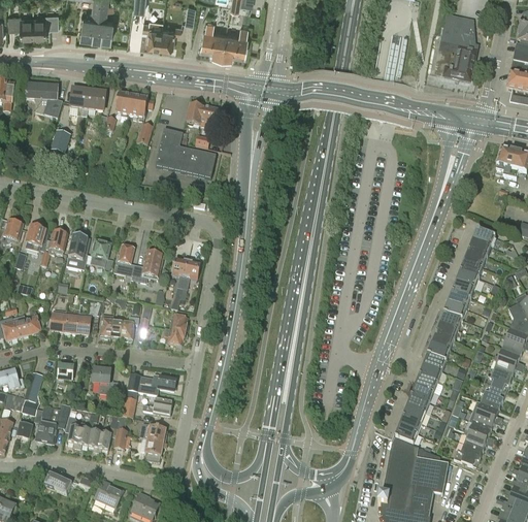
[(93,0),(92,8),(90,8),(89,10),(98,11),(106,12),(107,6),(109,6),(109,1),(108,1),(108,0),(93,0)]
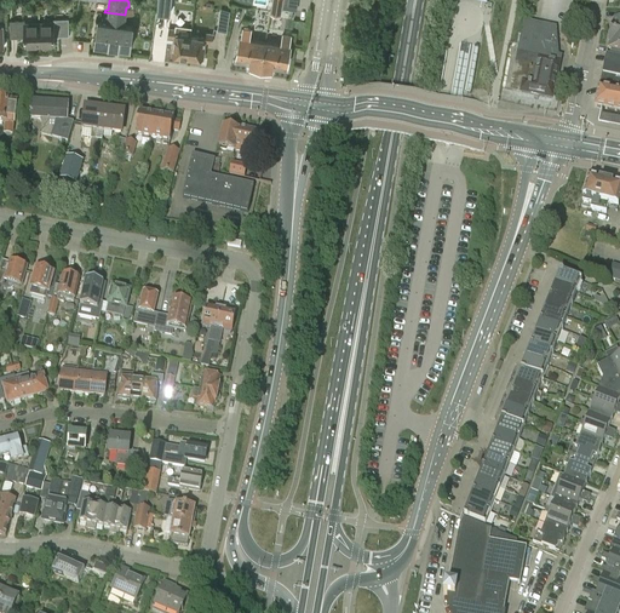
[(229,12),(230,3),(220,1),(219,11),(229,12)]
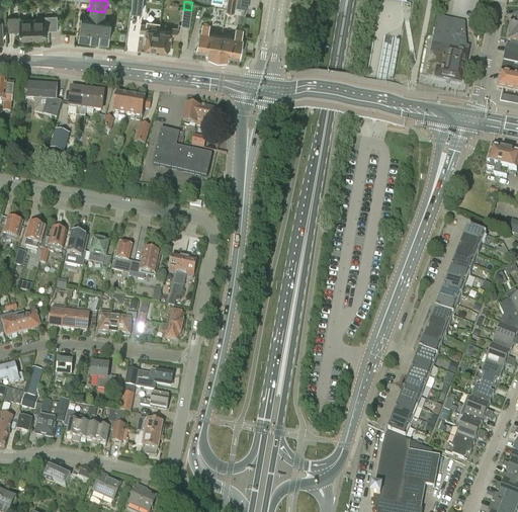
[(45,12),(32,13),(33,32),(46,31),(46,23),(58,23),(58,9),(45,10),(45,12)]
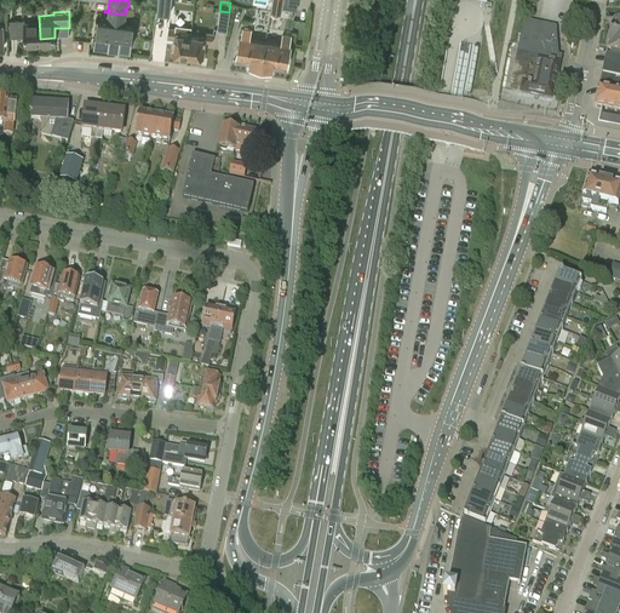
[(95,36),(115,40),(118,26),(116,26),(118,17),(115,17),(115,13),(104,12),(102,12),(102,15),(97,15),(95,36)]
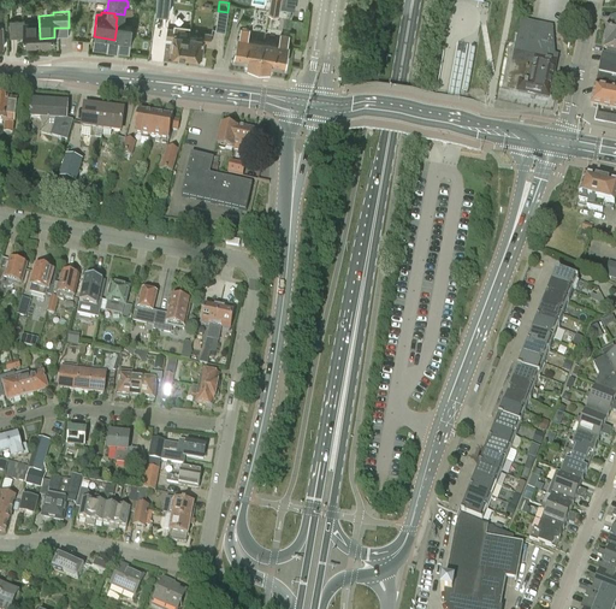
[(615,13),(609,12),(605,28),(615,29),(615,13)]
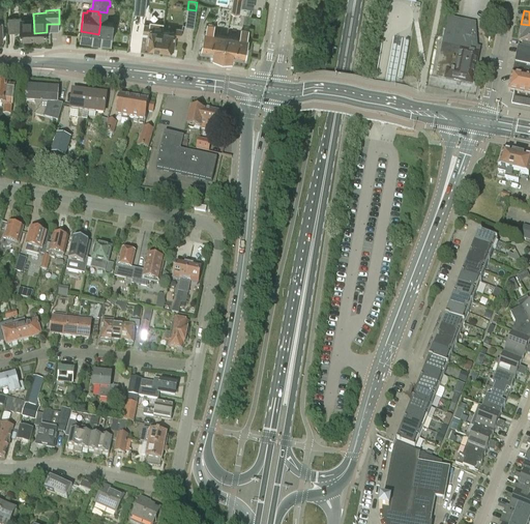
[(21,33),(34,33),(33,13),(21,13),(21,11),(8,11),(8,25),(21,25),(21,33)]
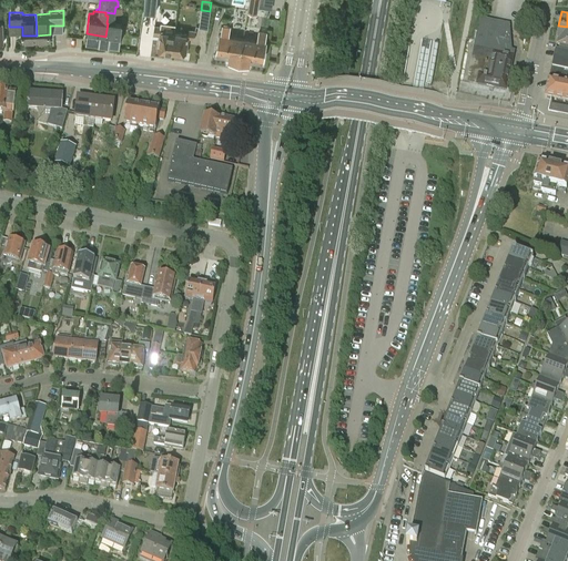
[(114,17),(114,13),(105,12),(105,16),(108,16),(107,23),(108,23),(105,37),(119,38),(122,18),(114,17)]
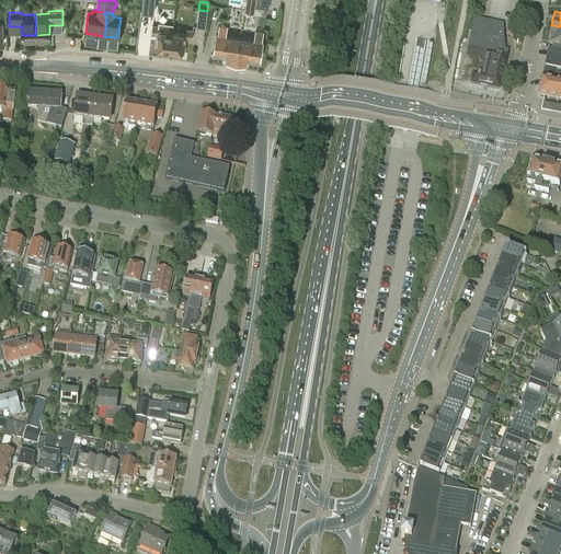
[(474,15),(462,77),(483,81),(482,84),(485,85),(487,82),(499,84),(505,52),(503,52),(504,44),(502,21),(481,16),(476,15),(474,15)]
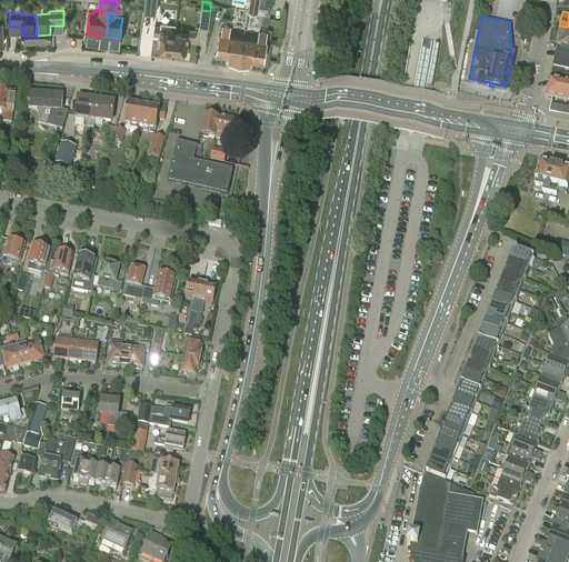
[(240,50),(243,31),(229,29),(231,20),(223,19),(222,28),(220,28),(218,46),(230,48),(230,53),(240,54),(240,50)]
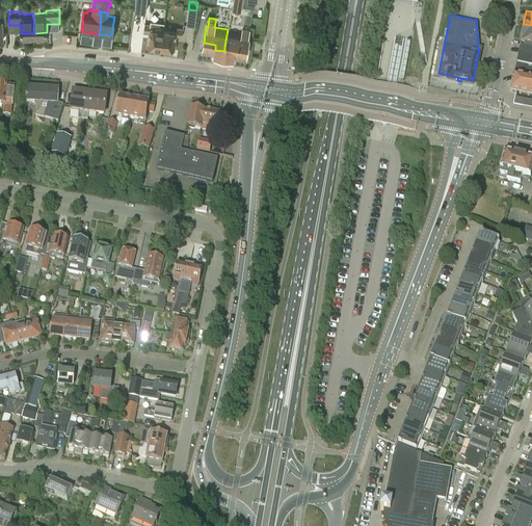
[(162,36),(163,25),(151,23),(151,20),(145,19),(143,26),(150,26),(148,41),(161,43),(162,36)]
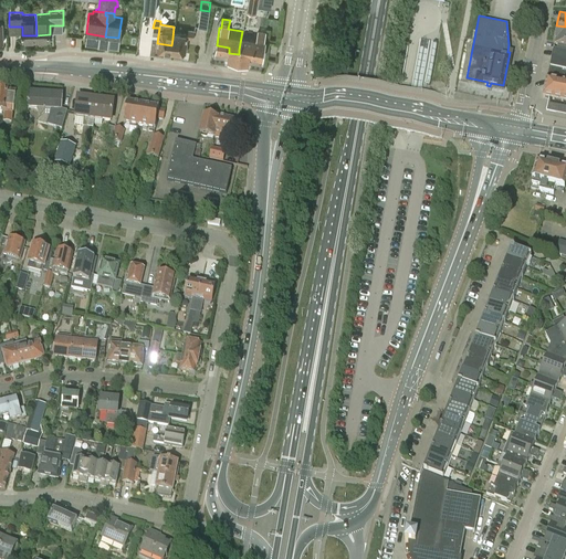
[(173,39),(171,45),(186,46),(188,32),(194,32),(195,24),(188,24),(187,28),(174,27),(173,39)]
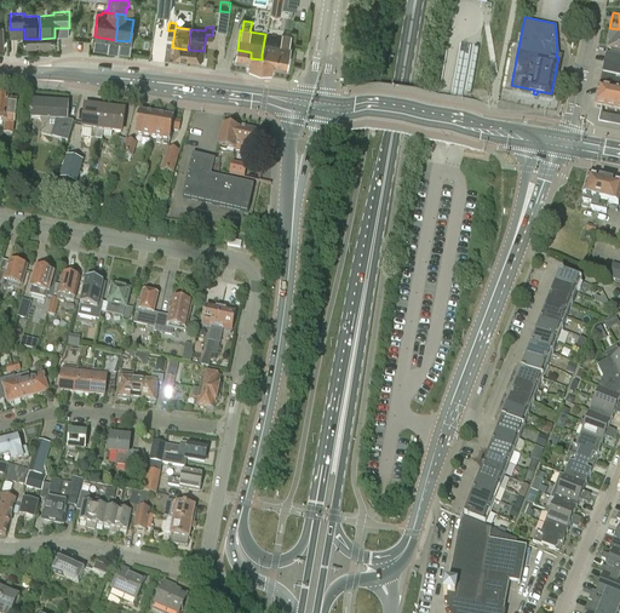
[(281,36),(265,34),(262,55),(262,59),(273,62),(274,56),(287,58),(291,39),(290,39),(291,29),(282,28),(281,36)]
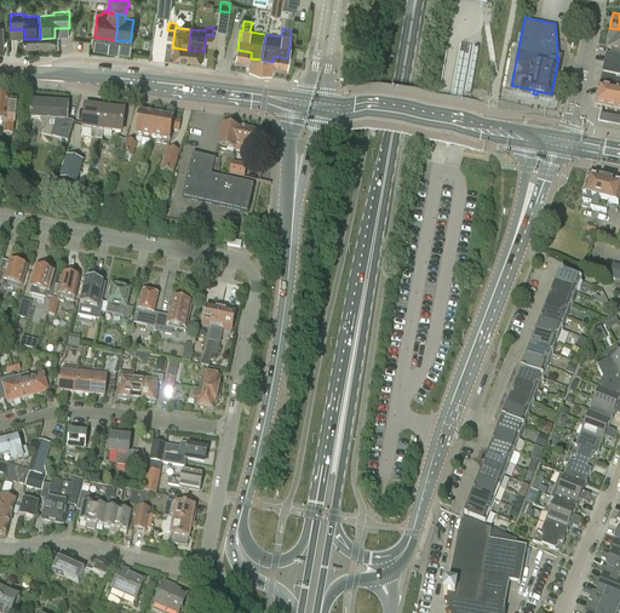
[(619,29),(609,28),(607,43),(619,45),(619,29)]
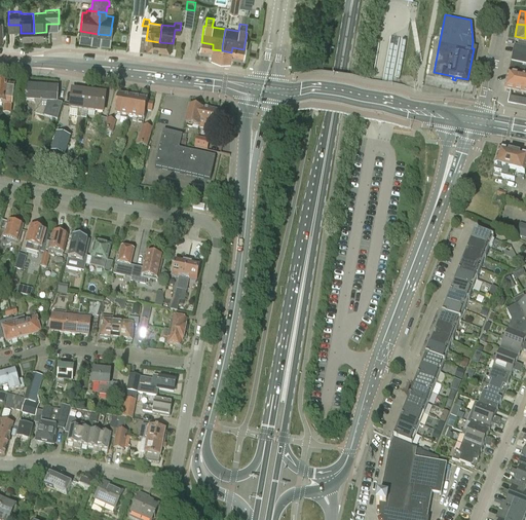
[(525,43),(514,41),(510,58),(525,61),(525,43)]
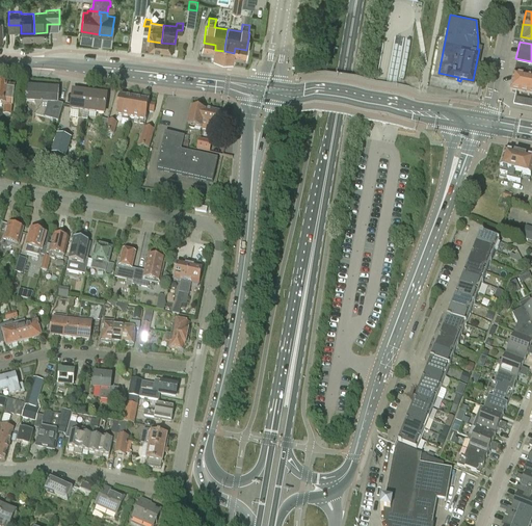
[(531,61),(515,58),(513,71),(531,74),(531,61)]
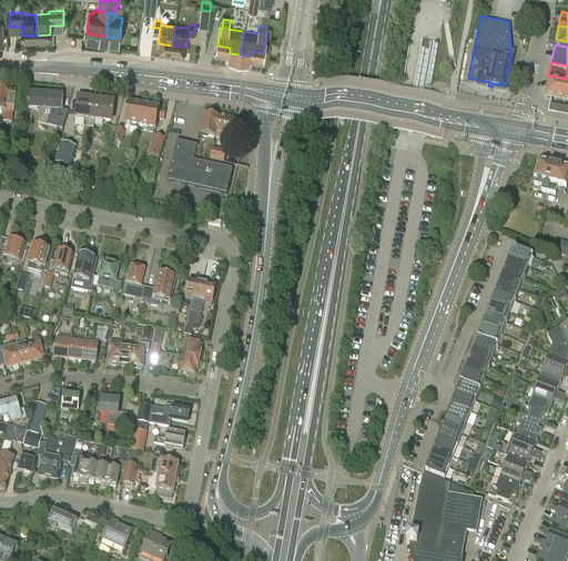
[(567,79),(548,75),(545,93),(564,98),(567,98),(567,79)]
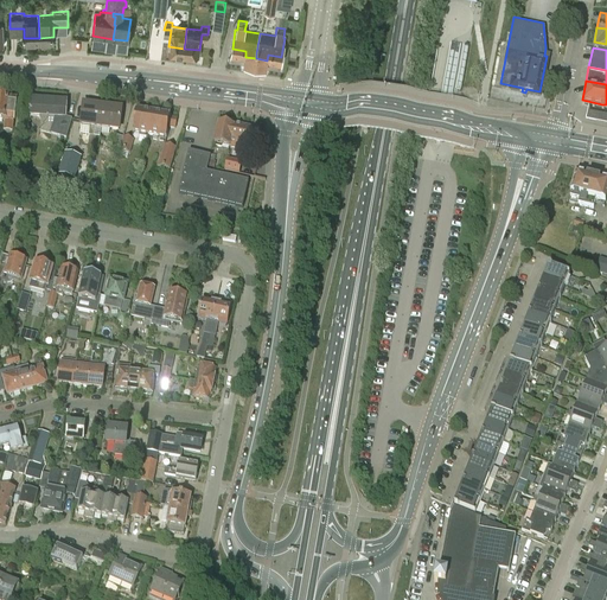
[(7,91),(0,90),(0,115),(4,115),(2,126),(11,126),(12,116),(16,93),(7,93),(7,91)]
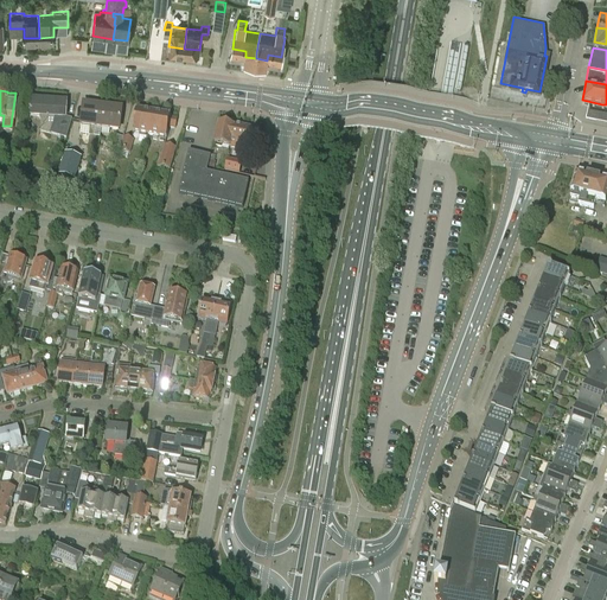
[(65,96),(31,95),(30,109),(24,108),(21,123),(29,126),(30,116),(30,115),(31,110),(40,110),(40,114),(40,125),(65,133),(71,114),(64,113),(65,96)]
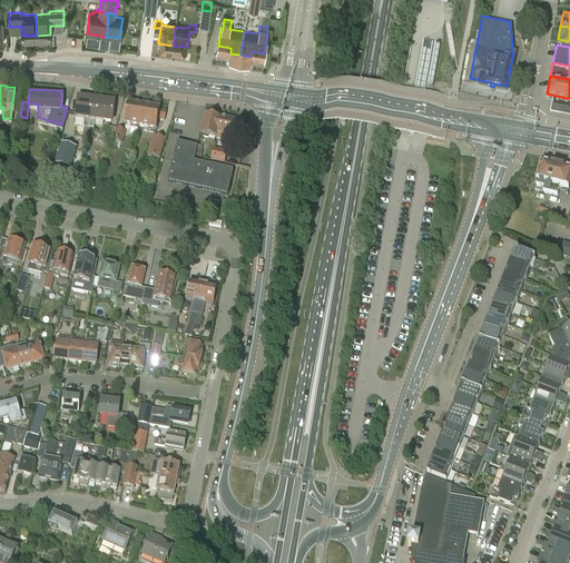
[(91,98),(91,95),(77,94),(76,114),(89,115),(91,98)]
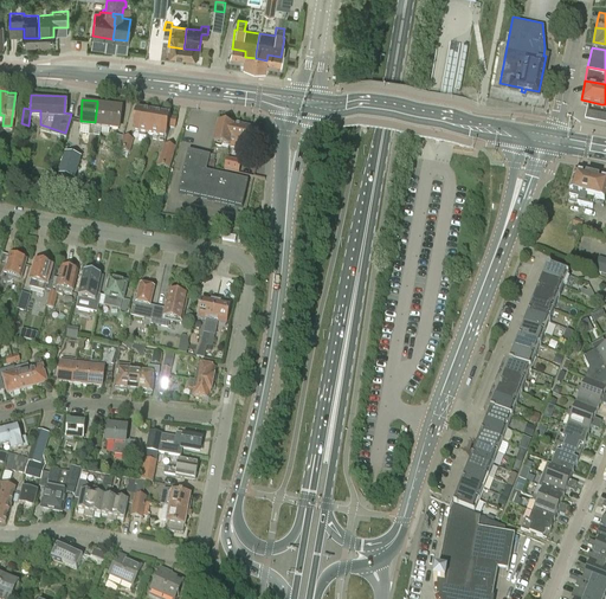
[(97,104),(95,122),(94,130),(91,141),(97,141),(100,122),(117,124),(117,122),(118,122),(121,103),(97,101),(97,104)]
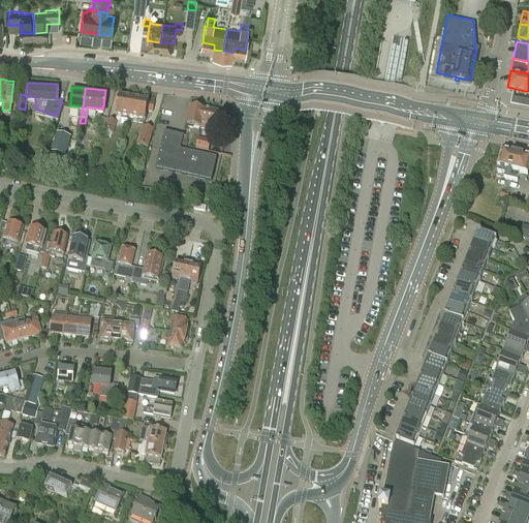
[(130,113),(133,94),(119,91),(116,111),(130,113)]
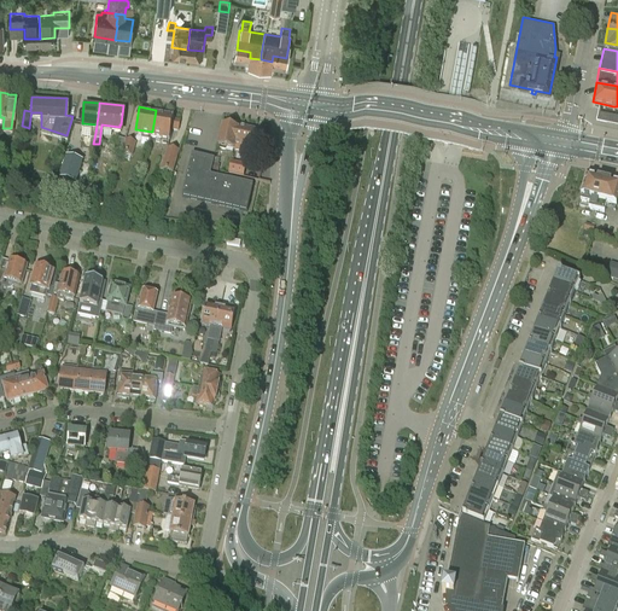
[(617,121),(617,112),(596,109),(595,117),(617,121)]
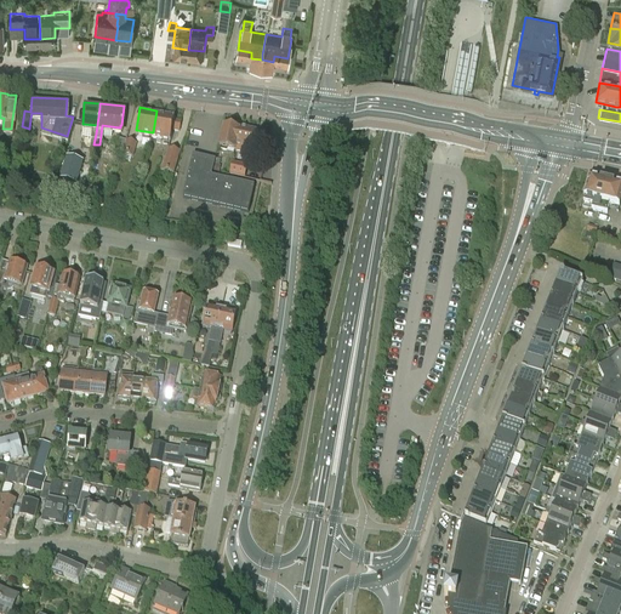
[(174,113),(157,111),(153,132),(170,136),(171,125),(178,126),(180,115),(174,114),(174,113)]
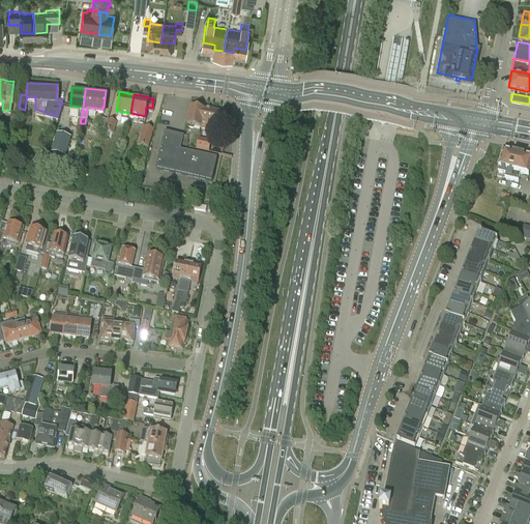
[(186,121),(201,124),(204,106),(190,103),(186,121)]
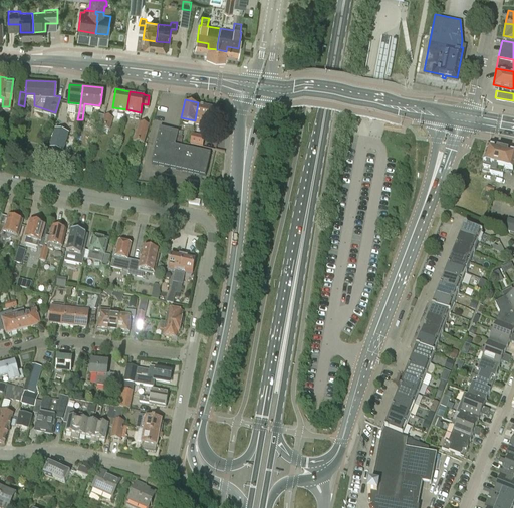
[(198,102),(195,120),(199,121),(200,117),(209,119),(211,111),(215,112),(216,106),(212,105),(212,104),(198,101),(198,102)]
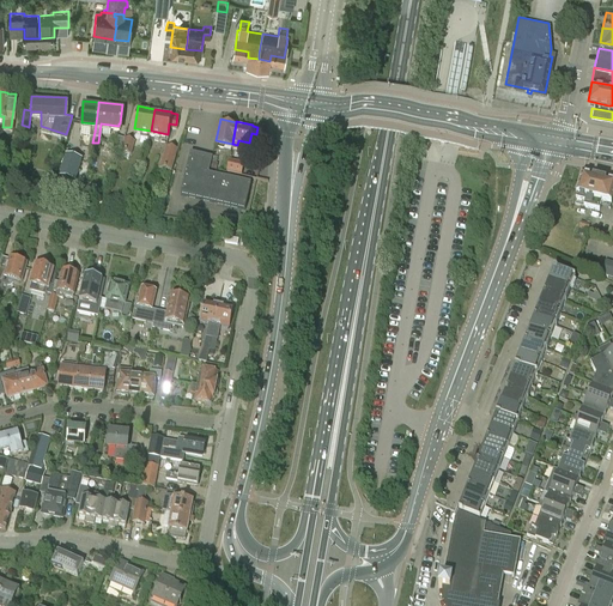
[(119,151),(120,147),(123,133),(116,131),(111,150),(119,151)]
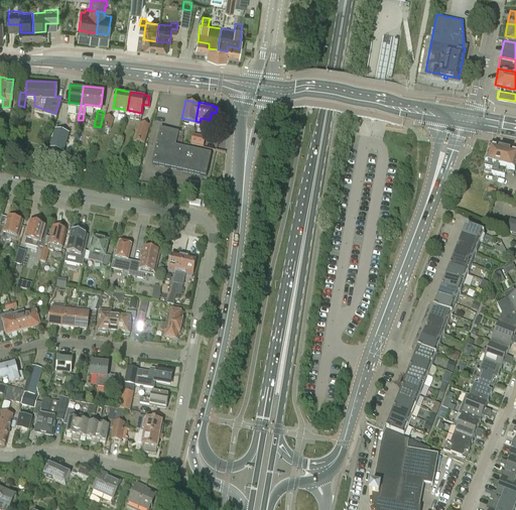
[(112,114),(104,112),(101,124),(109,126),(112,114)]
